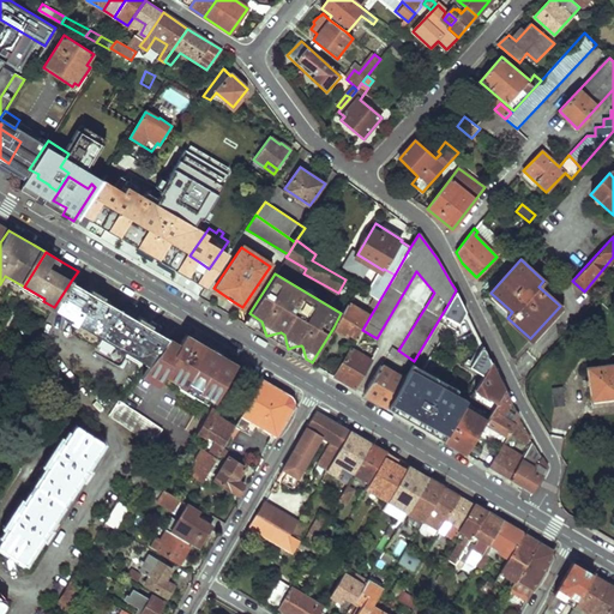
[(199,278),(191,290),(199,295),(208,283),(199,278)]
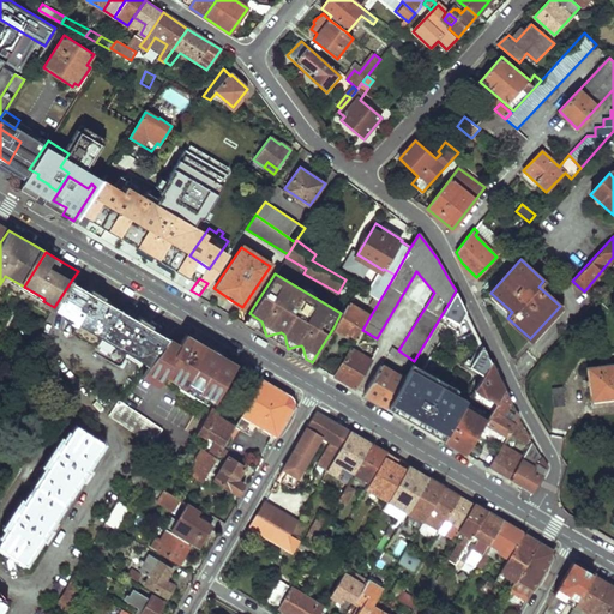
[(149,365),(168,337),(150,326),(102,298),(72,280),(54,307),(70,315),(68,319),(76,324),(71,332),(118,360),(124,350),(149,365)]
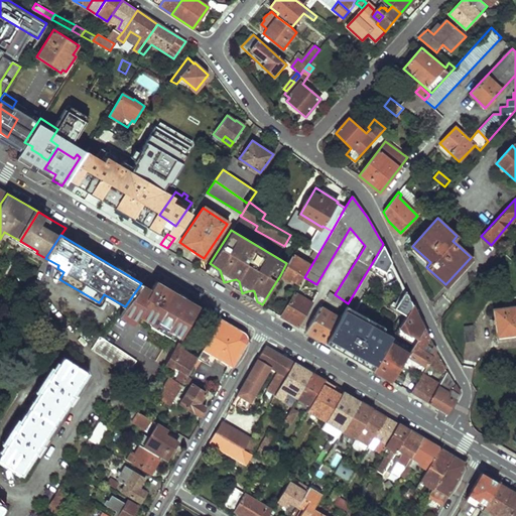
[(383,244),(375,258),(382,266),(391,260),(383,244)]
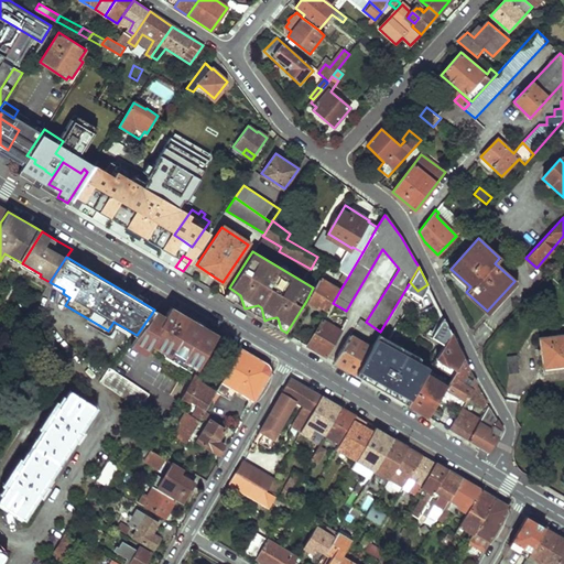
[(313,288),(306,301),(315,306),(318,308),(320,305),(328,311),(333,303),(340,290),(320,278),(313,288)]
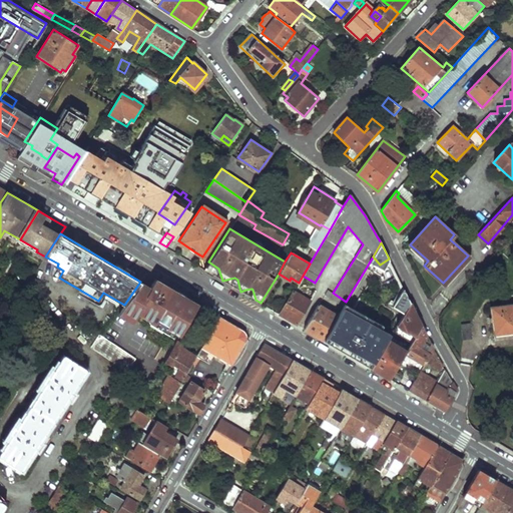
[(208,262),(203,270),(222,281),(218,269),(208,262)]
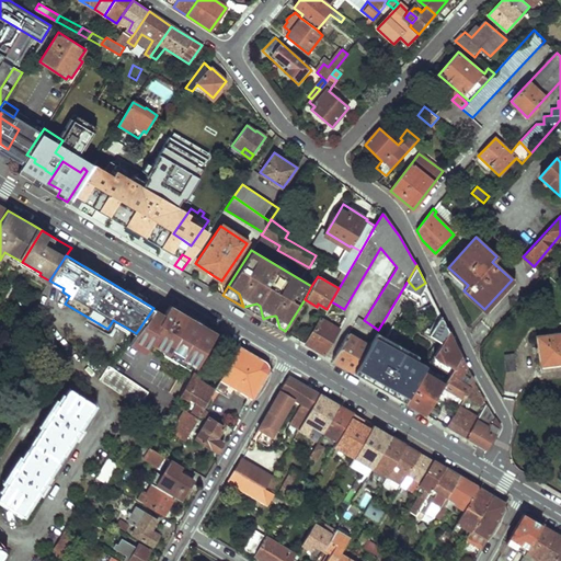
[(256,304),(243,307),(263,319),(260,306),(256,304)]
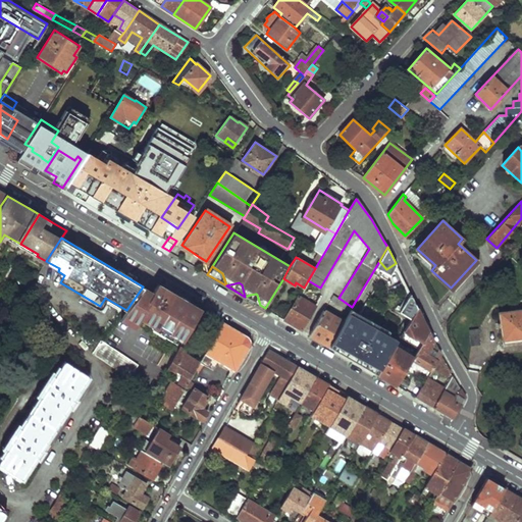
[(183,343),(202,310),(178,297),(159,284),(154,294),(143,286),(126,310),(123,315),(138,323),(141,318),(183,343)]
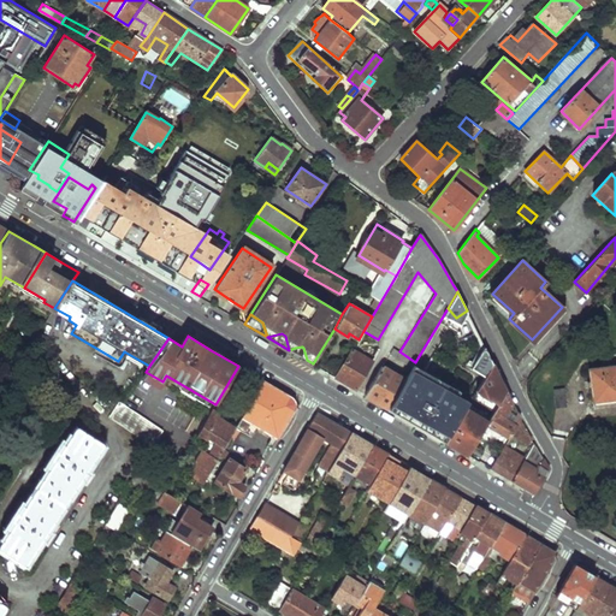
[(295,348),(289,350),(307,360),(303,348),(302,347),(295,348)]
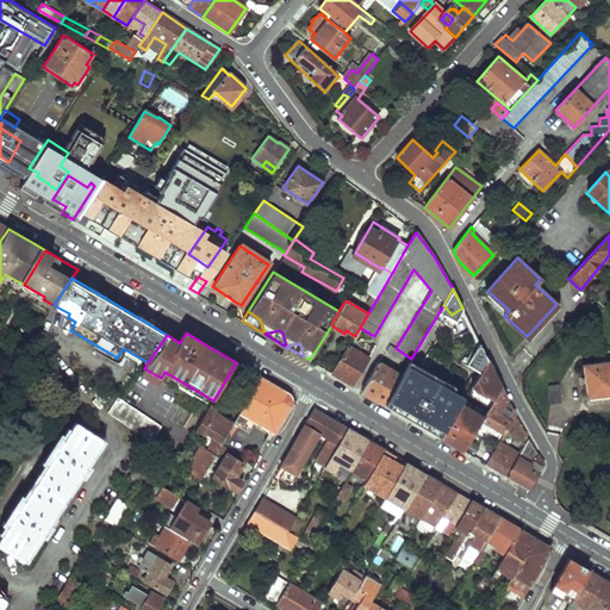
[(347,349),(332,374),(344,381),(353,386),(367,361),(347,349)]
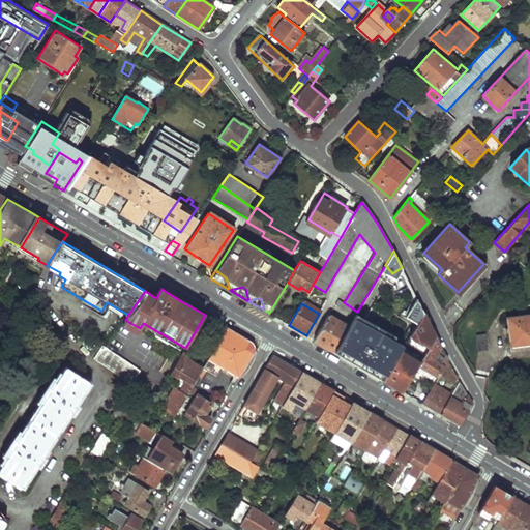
[(436,337),(423,313),(410,335),(430,348),(436,337)]
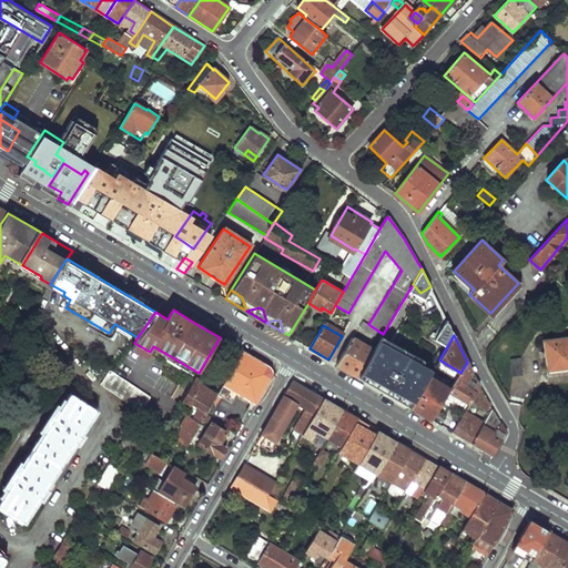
[(547,368),(567,365),(567,336),(544,341),(547,368)]
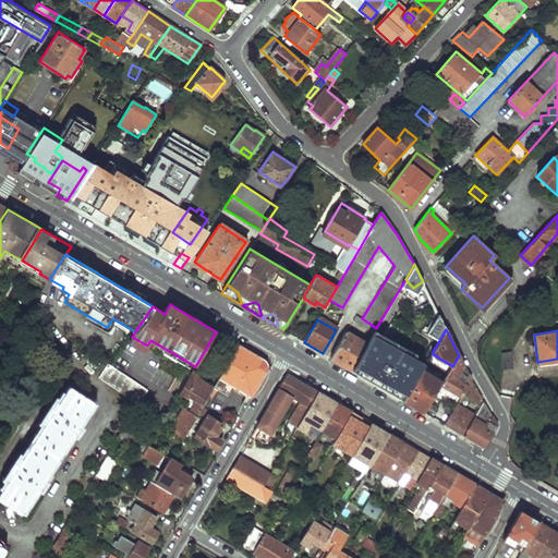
[(343,336),(330,358),(347,367),(351,370),(364,348),(343,336)]
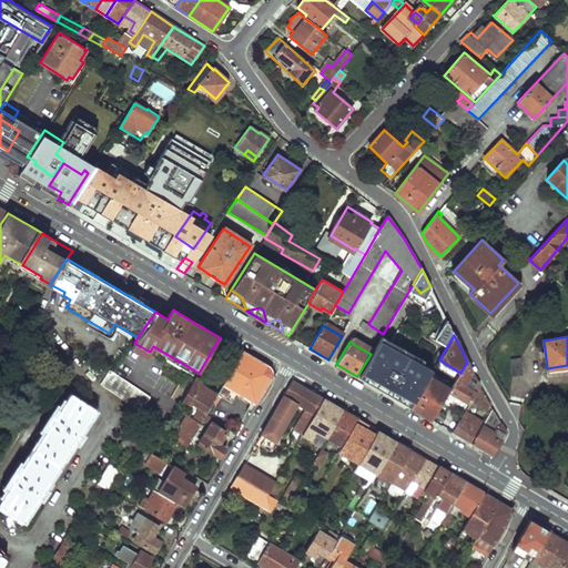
[(262,362),(242,351),(217,394),(231,403),(236,393),(252,401),(246,409),(251,412),(274,369),(262,362)]
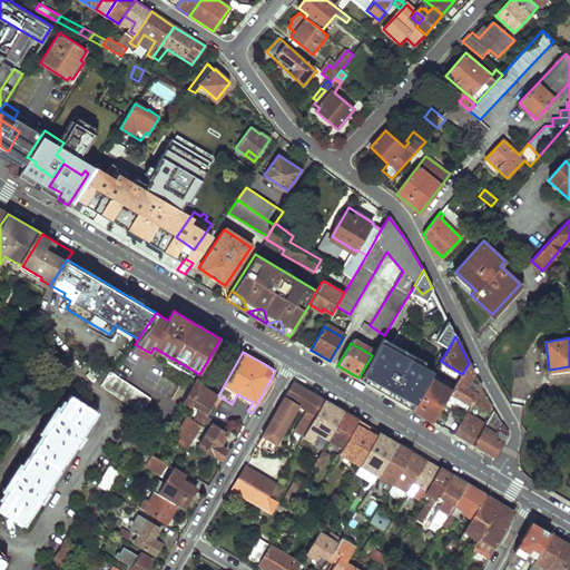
[(372,355),(359,377),(374,386),(377,389),(383,392),(396,371),(372,355)]
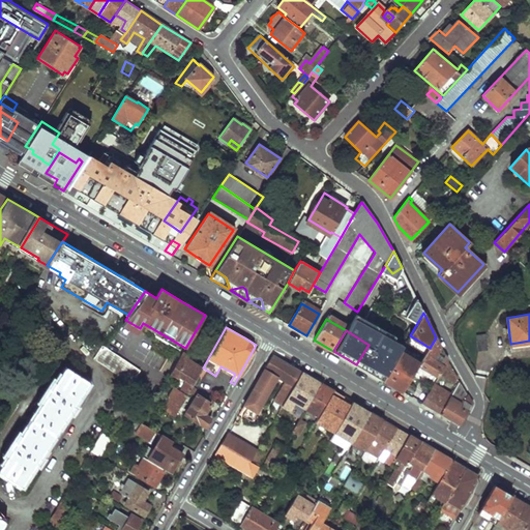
[(478,351),(488,350),(486,334),(476,335),(478,351)]
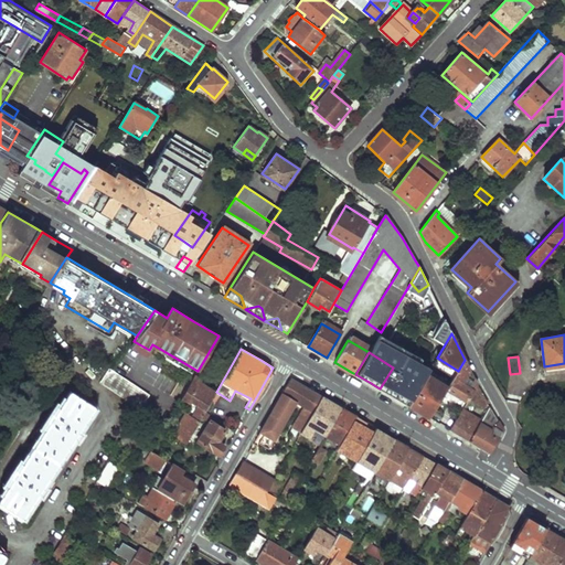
[(437,358),(433,365),(454,379),(458,371),(437,358)]
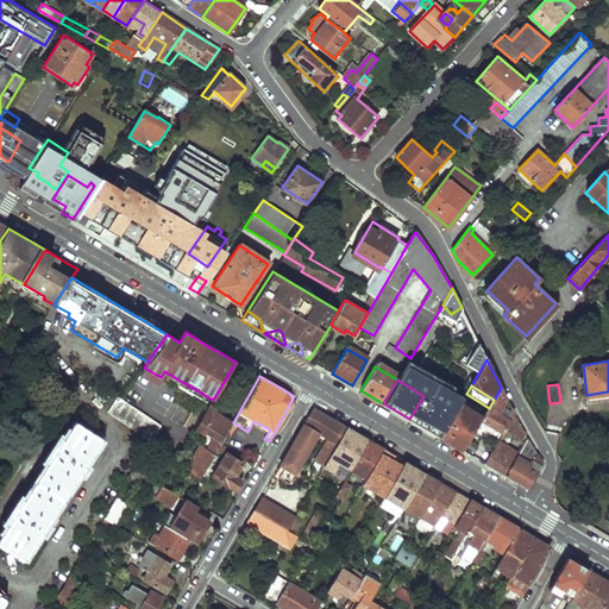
[(483,416),(482,419),(503,432),(504,431),(514,415),(512,409),(507,416),(497,410),(506,396),(501,388),(494,400),(489,408),(485,413),(483,416)]
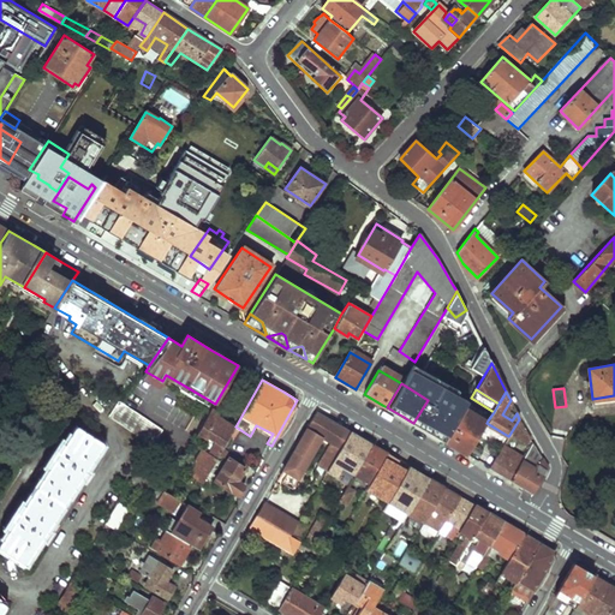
[(161,428),(118,399),(108,416),(151,443),(161,428)]
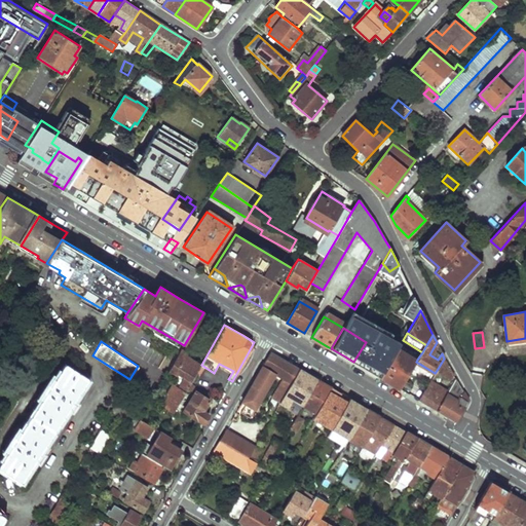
[(400,344),(398,347),(404,350),(404,351),(417,360),(419,357),(400,344)]
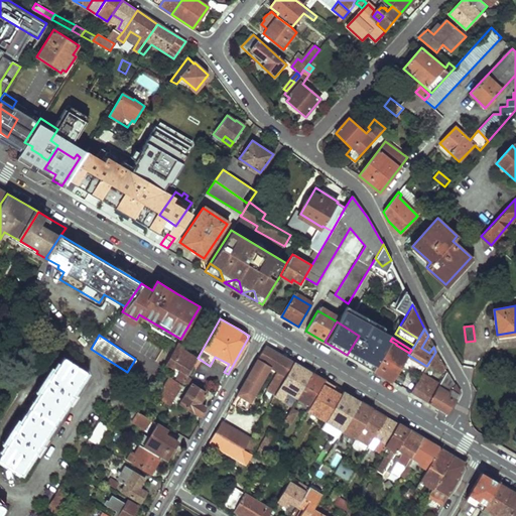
[(396,344),(390,341),(372,370),(383,376),(391,381),(408,355),(409,353),(396,345),(396,344)]
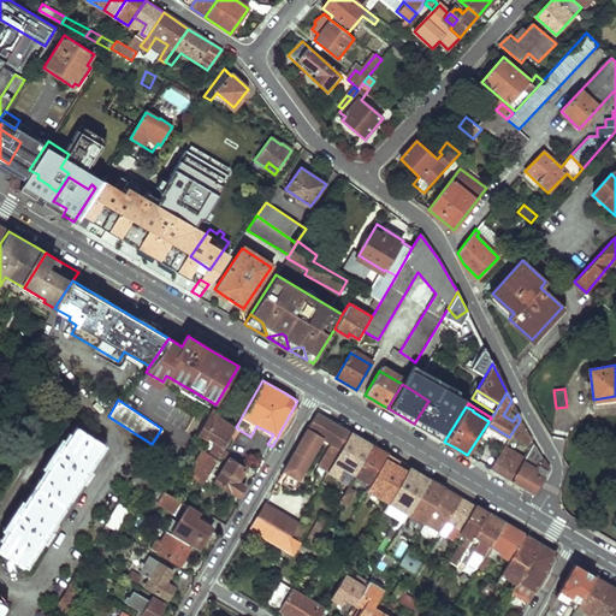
[(220,414),(212,409),(199,433),(208,439),(209,436),(218,442),(211,455),(202,450),(188,474),(202,484),(236,427),(218,416),(220,414)]
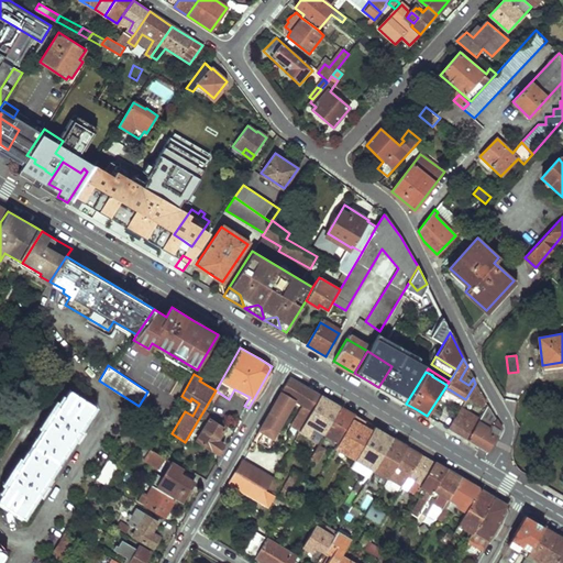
[(300,430),(321,395),(309,388),(290,377),(260,429),(263,431),(257,441),(267,446),(296,399),(302,404),(291,424),(300,430)]
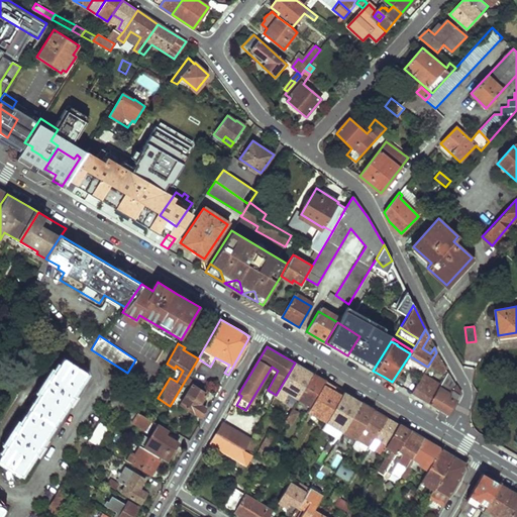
[(436,352),(428,366),(442,374),(446,368),(436,352)]
